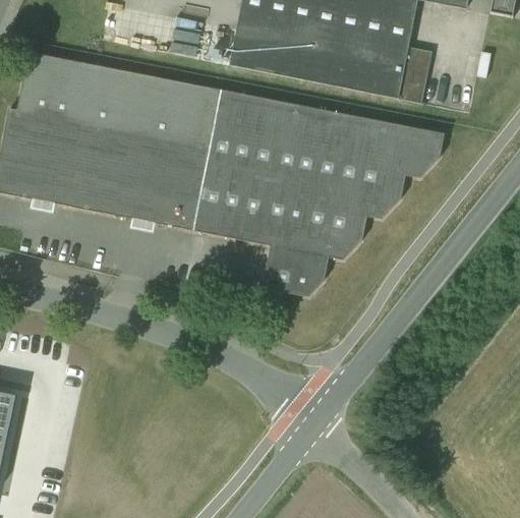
[(240,0),(229,64),(421,102),(431,50),(408,46),(417,0),(240,0)]
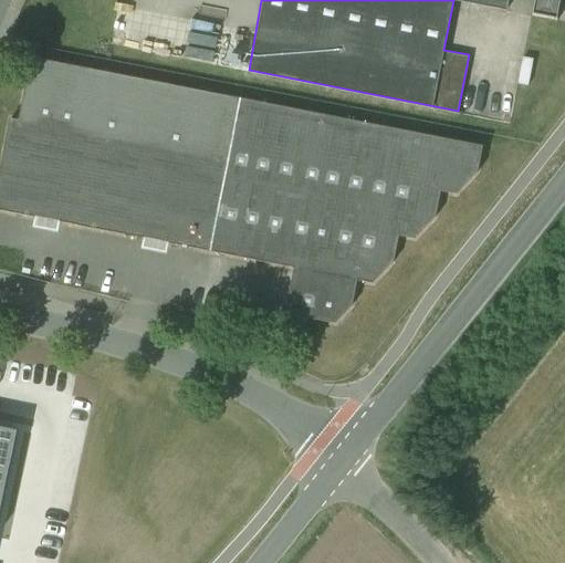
[(534,0),(532,12),(557,18),(561,0),(534,0)]
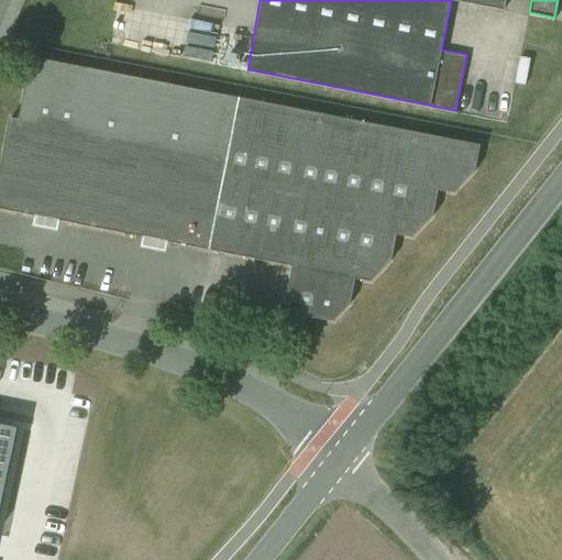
[(480,144),(31,55),(19,118),(228,158),(210,248),(291,264),(283,309),(333,319),(349,303),(354,276),(371,280),(390,259),(396,232),(412,235),(432,213),(438,188),(454,191),(474,169),(480,144)]
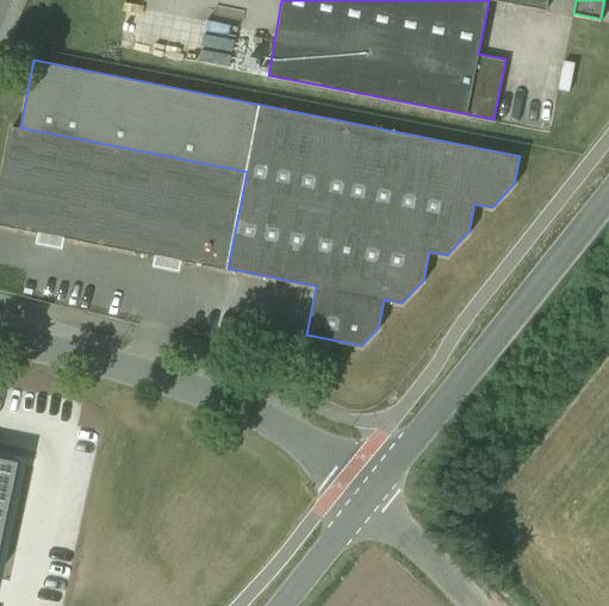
[(563,64),(548,62),(544,88),(557,91),(563,64)]
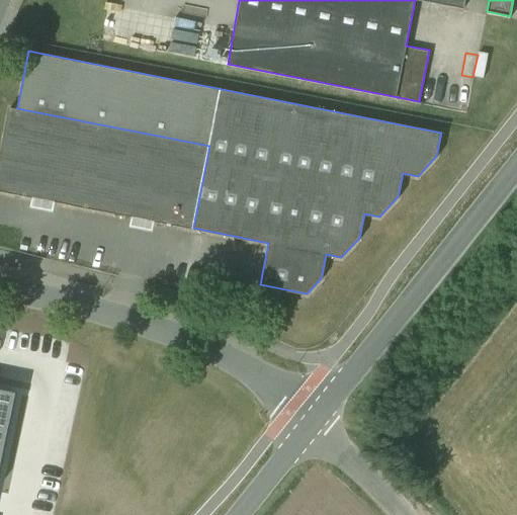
[(17,108),(9,106),(0,151),(0,189),(193,228),(209,146),(17,108)]
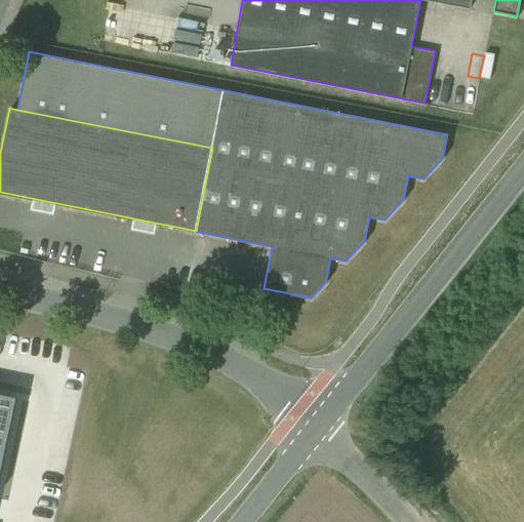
[(0,468),(15,398),(0,394),(0,468)]
